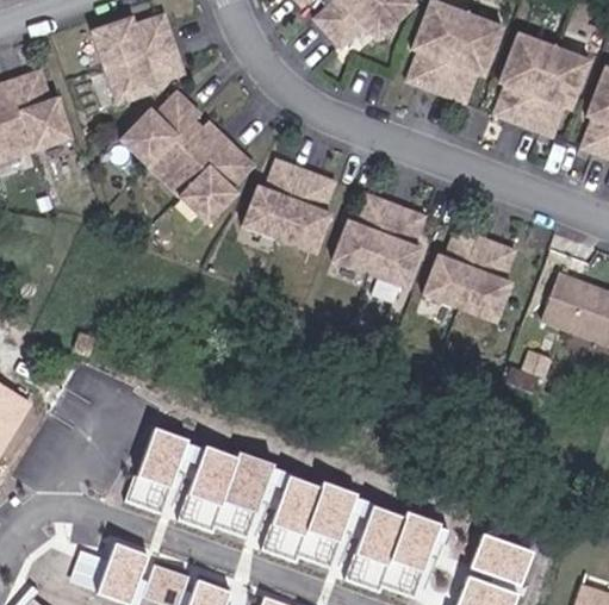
[(347,55),(385,18),(367,0),(265,0),(260,5),(273,20),(294,0),(299,0),(308,11),(284,32),(311,63),(335,42),(347,55)]
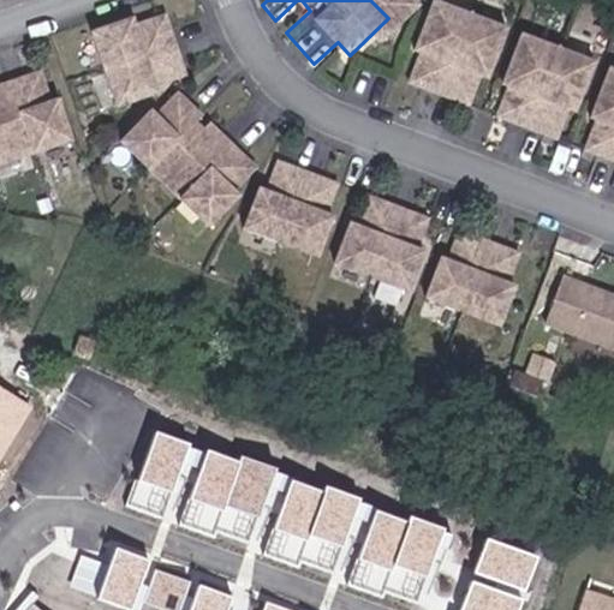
[(136,31),(168,23),(165,12),(133,21),(136,31)]
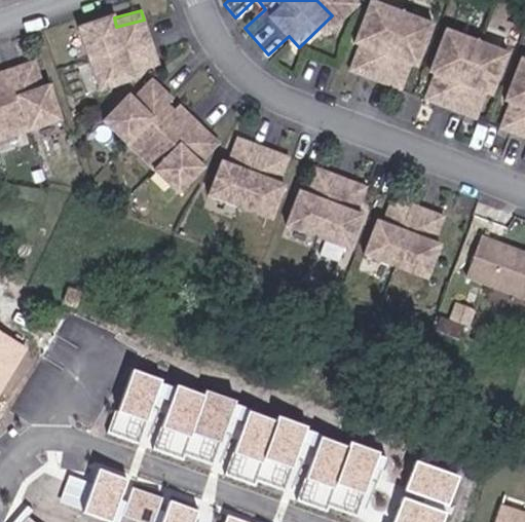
[(384,77),(390,79),(408,36),(345,11),(328,54),(333,57),(342,61),(331,86),(364,100),(375,74),(384,77)]
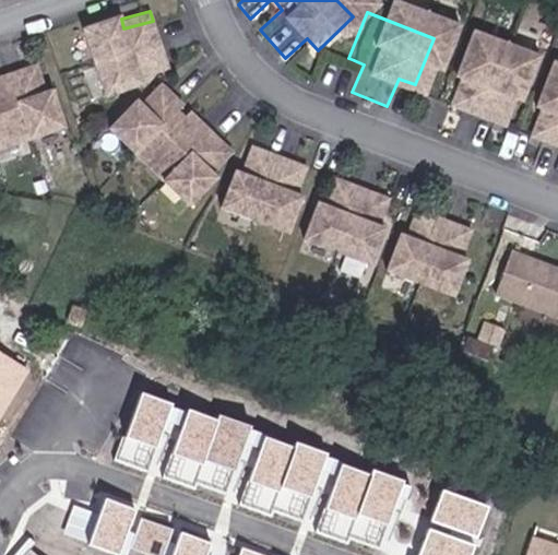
[(137,66),(165,56),(153,21),(123,28),(121,19),(119,13),(82,26),(106,94),(143,80),(141,75),(137,66)]
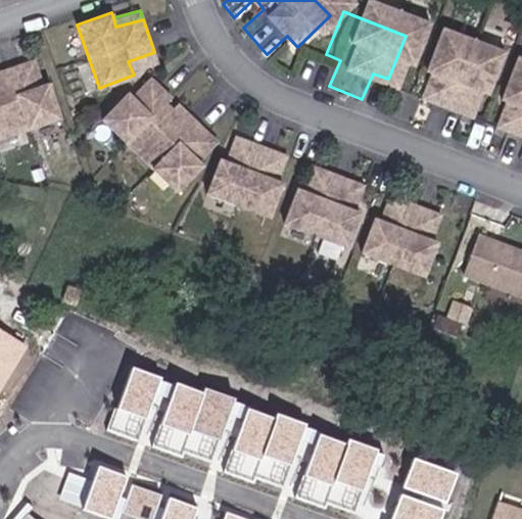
[(459,106),(465,108),(481,64),(419,41),(402,84),(407,86),(416,90),(406,115),(439,129),(451,103),(459,106)]
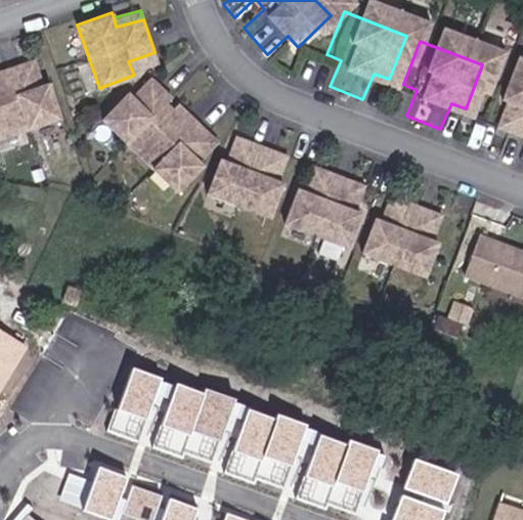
[(128,61),(132,71),(158,61),(155,52),(128,61)]
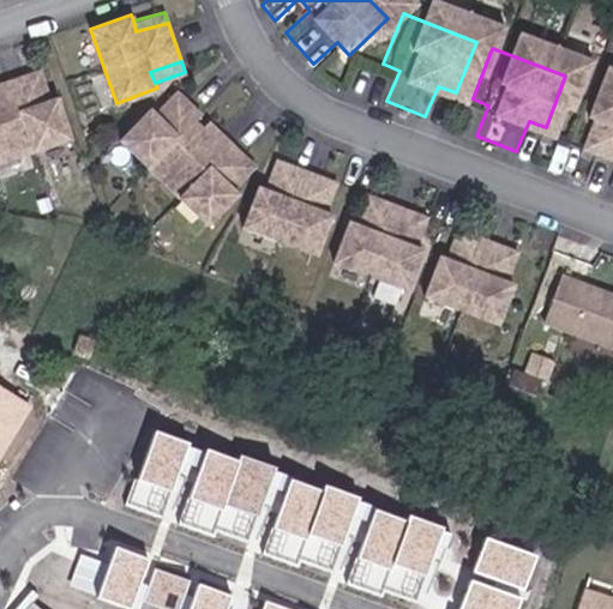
[(38,103),(49,100),(40,70),(29,73),(38,103)]
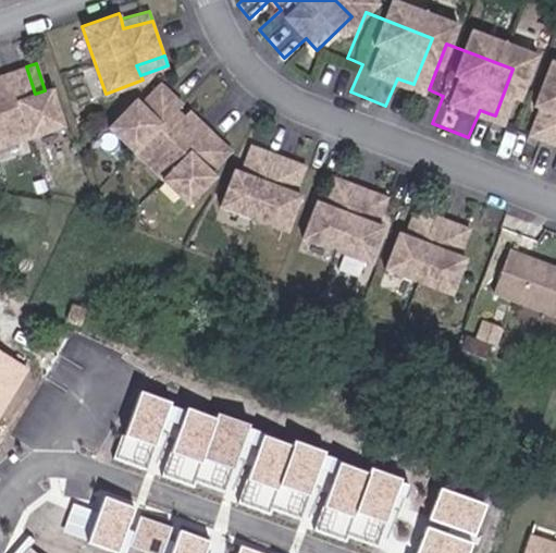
[(0,157),(65,137),(49,89),(45,90),(35,94),(26,66),(0,73),(0,157)]
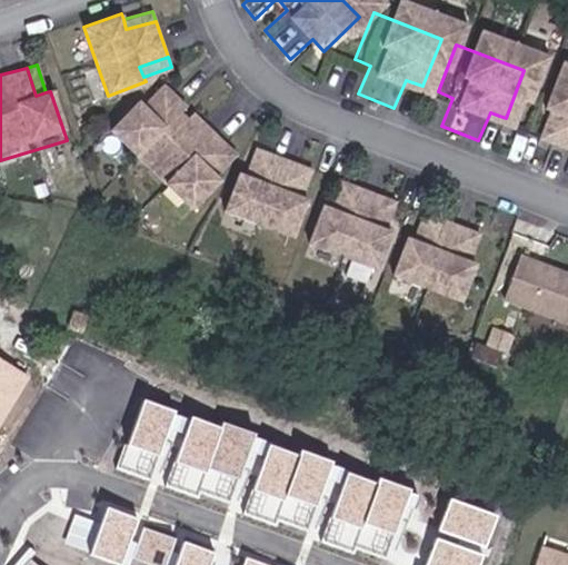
[(567,86),(538,75),(520,122),(526,125),(536,128),(525,157),(561,170),(567,152),(567,86)]
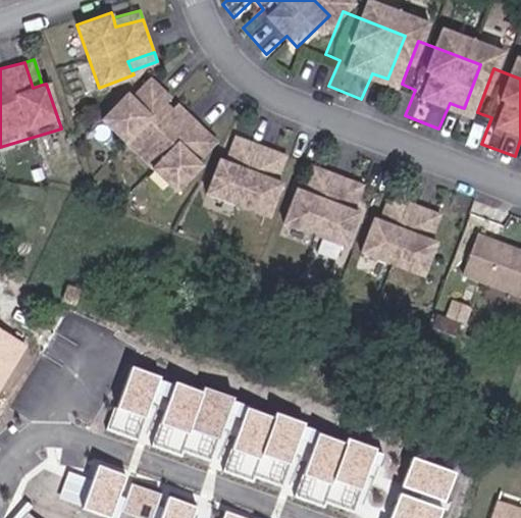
[(128,92),(136,98),(154,78),(148,71),(128,92)]
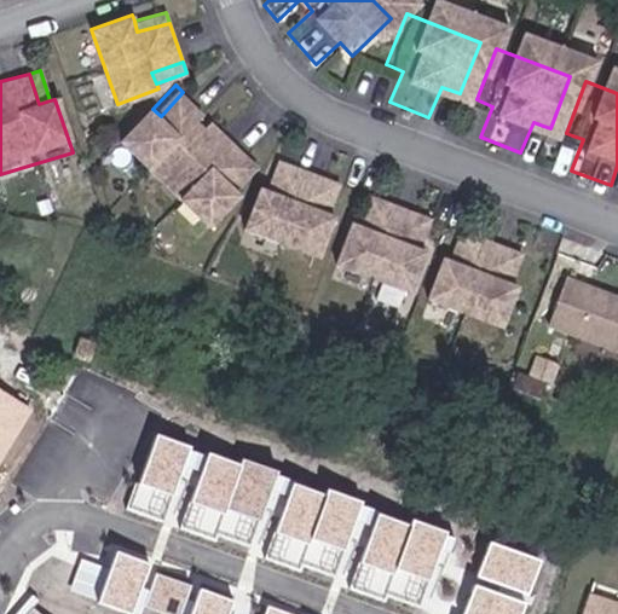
[(428,117),(440,122),(452,91),(442,87),(428,117)]
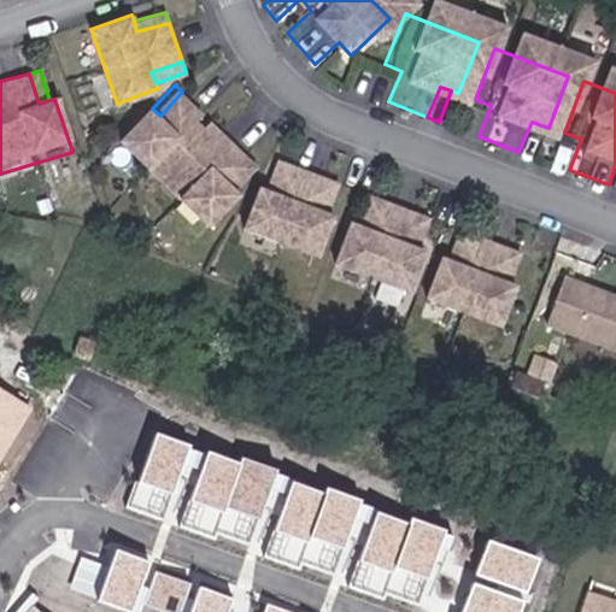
[(226,177),(247,153),(215,123),(209,130),(200,122),(193,115),(198,109),(182,92),(160,116),(152,109),(146,103),(109,143),(200,229),(238,188),(234,184),(226,177)]
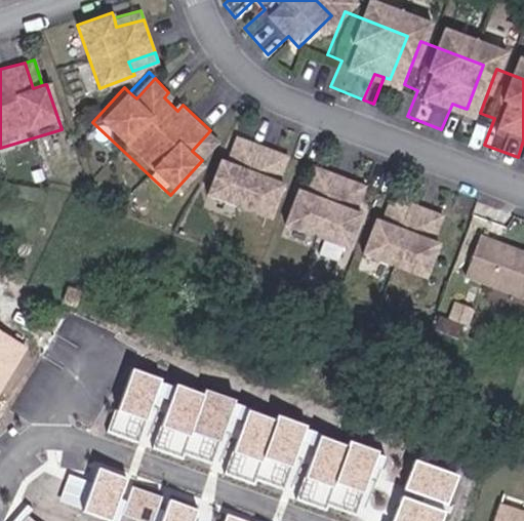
[(170,104),(175,98),(168,92),(164,97),(170,104)]
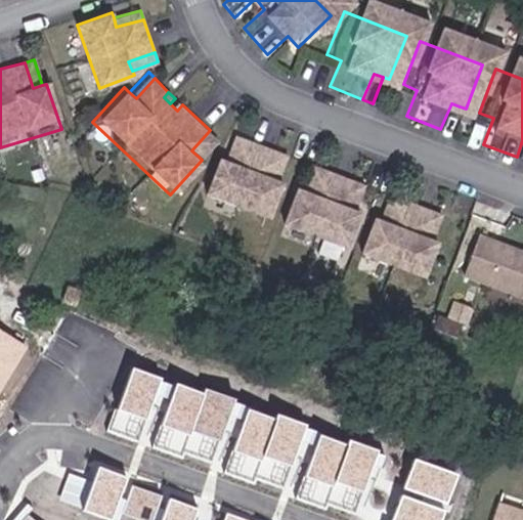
[(440,129),(449,132),(460,106),(451,103),(440,129)]
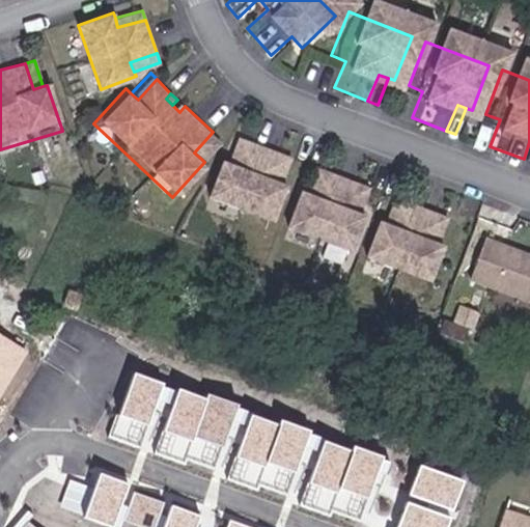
[(480,142),(490,146),(500,119),(491,116),(480,142)]
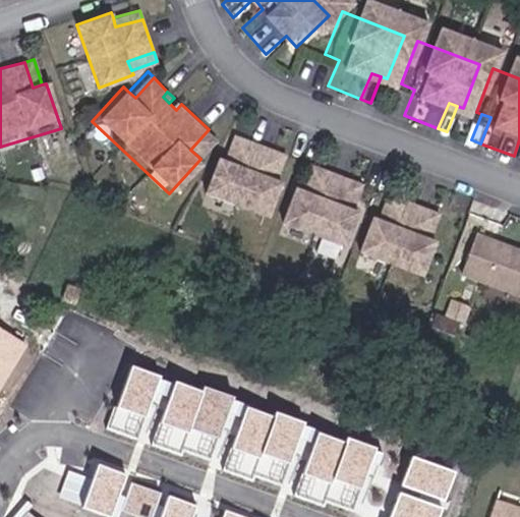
[(190,150),(197,156),(216,136),(209,129),(190,150)]
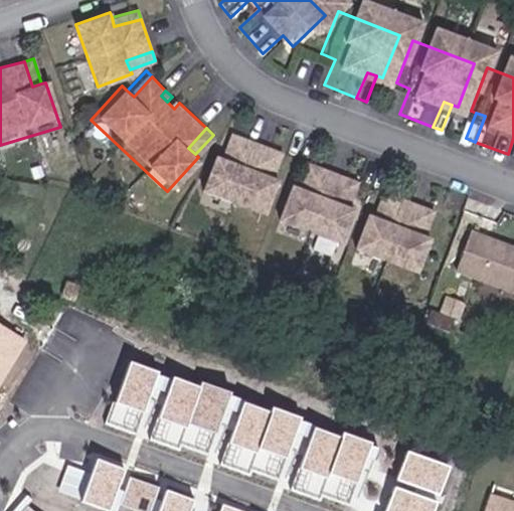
[(224,158),(232,162),(243,137),(234,134),(224,158)]
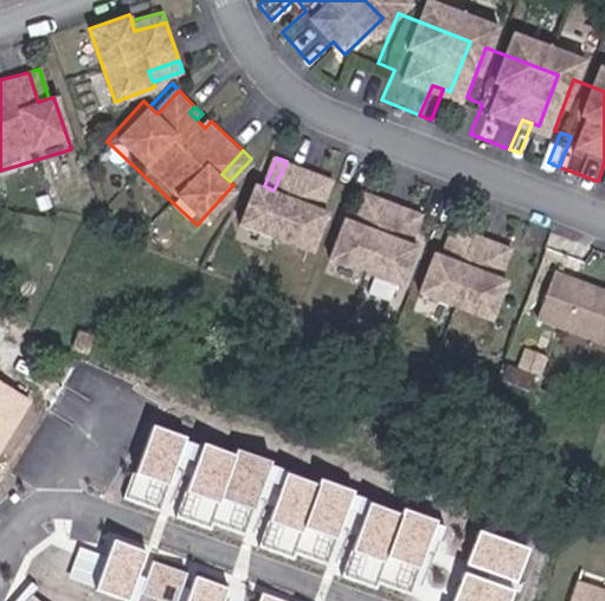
[(323,209),(314,206),(324,175),(287,161),(274,191),(264,186),(258,183),(243,224),(314,251),(329,212),(323,209)]
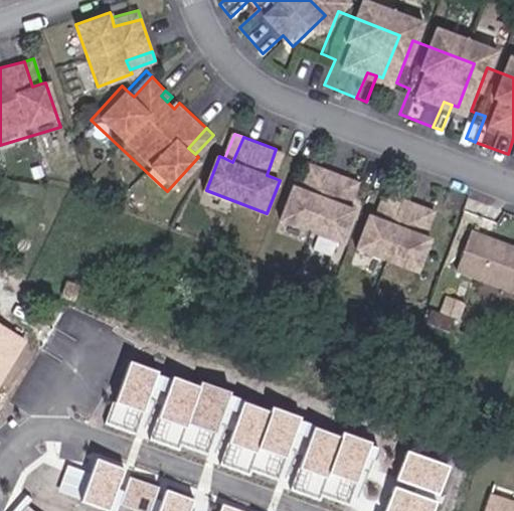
[(267,175),(275,178),(284,152),(276,149),(267,175)]
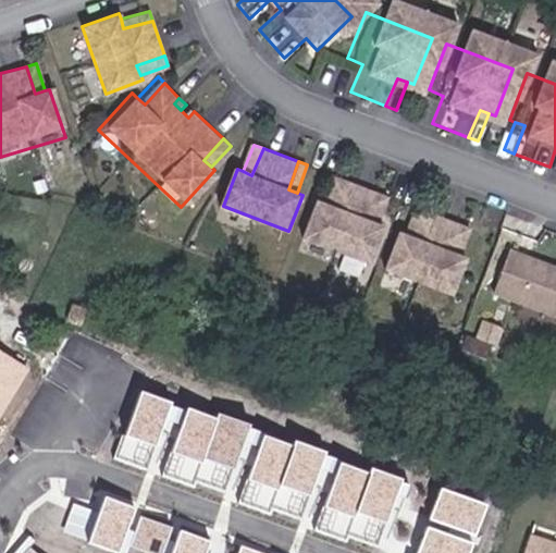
[(325,203),(335,207),(347,181),(337,177),(325,203)]
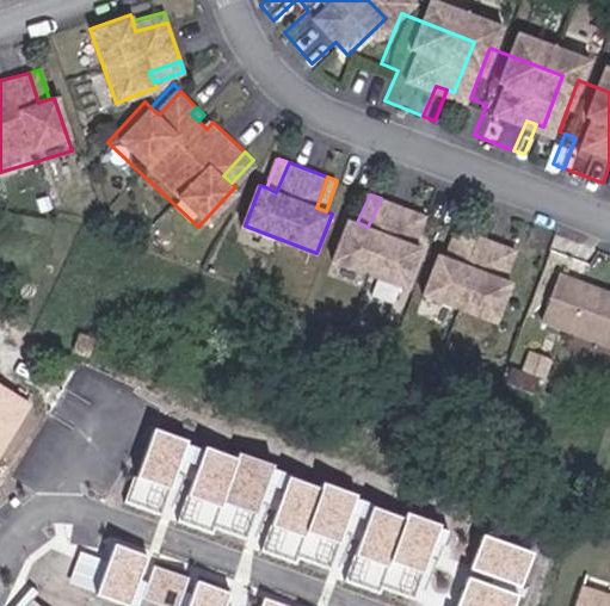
[(407,289),(424,249),(418,247),(407,243),(419,212),(381,198),(368,227),(357,222),(351,220),(336,260),(407,289)]
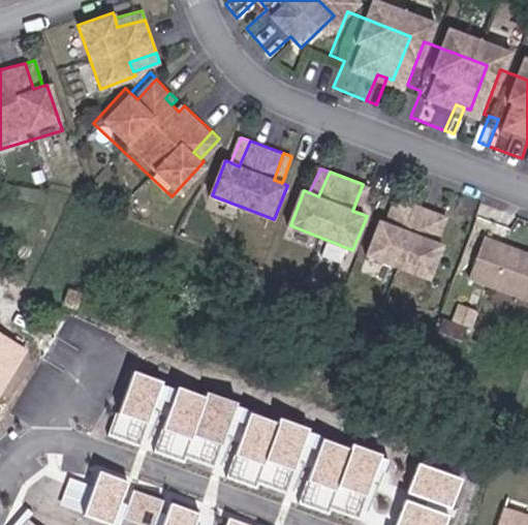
[(352,211),(362,214),(371,187),(363,184),(352,211)]
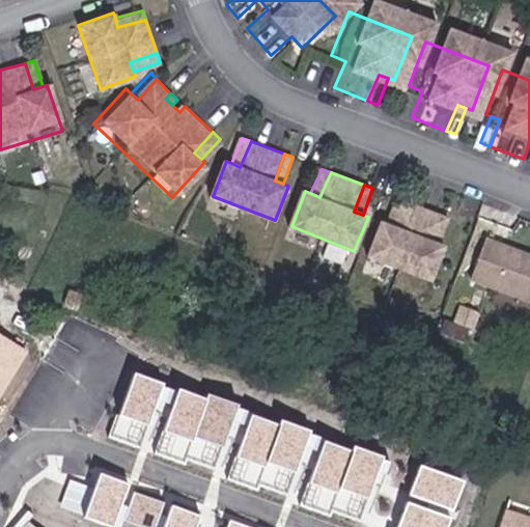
[(391,224),(399,227),(410,201),(400,198),(391,224)]
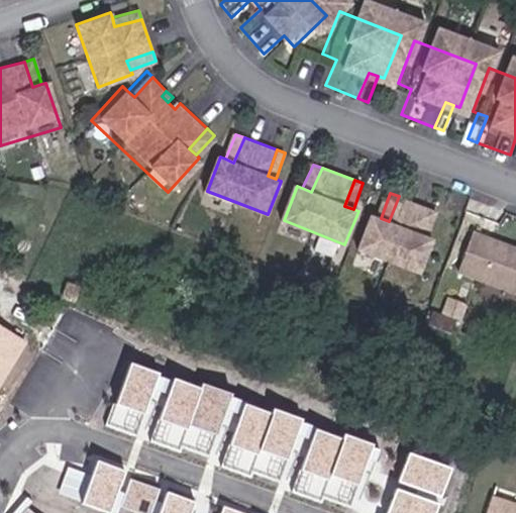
[(432,237),(423,234),(432,209),(399,196),(389,221),(381,218),(375,216),(363,249),(424,273),(436,239),(432,237)]
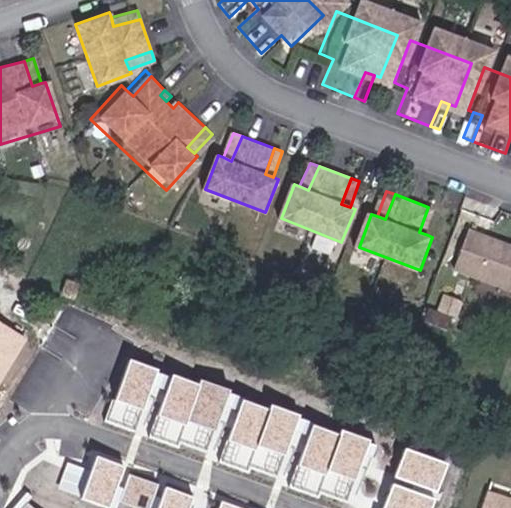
[(419,232),(428,235),(437,210),(428,207),(419,232)]
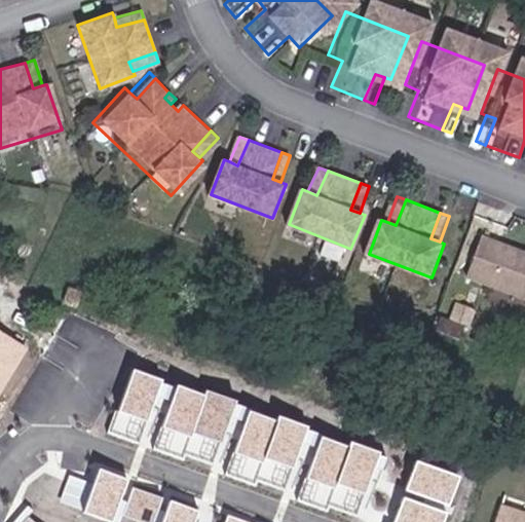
[(524,250),(482,234),(467,274),(524,295),(524,250)]
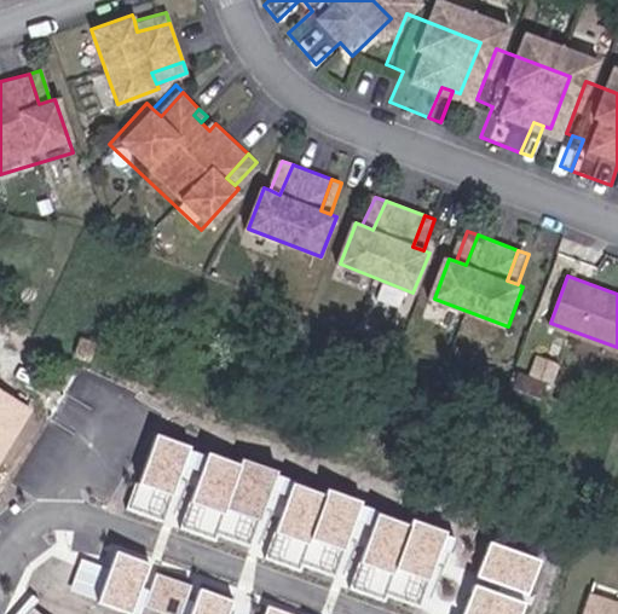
[(82,334),(94,340),(99,329),(87,323),(82,334)]
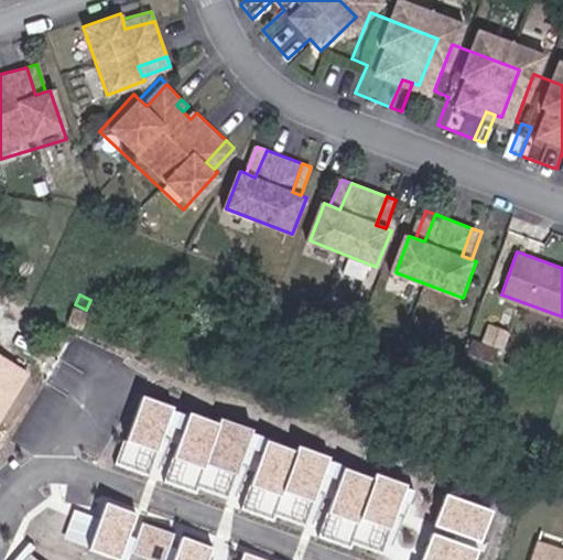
[(0,412),(30,365),(0,344),(0,412)]
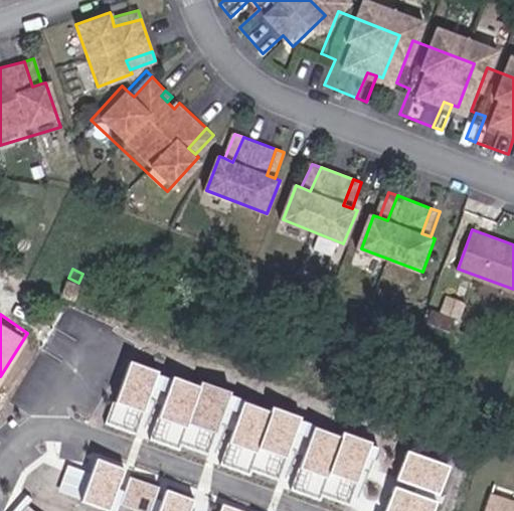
[(290,483),(360,502),(380,431),(127,361),(111,419),(150,431),(149,433),(221,453),(219,458),(292,478),(290,483)]
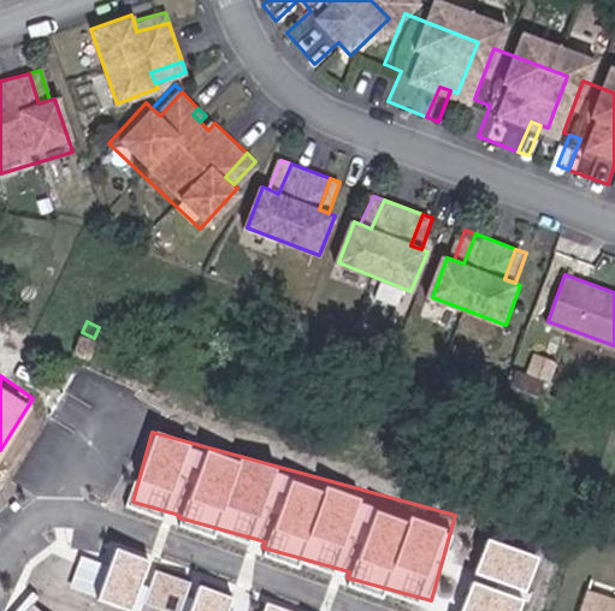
[(117,541),(99,592),(136,604),(154,555),(117,541)]
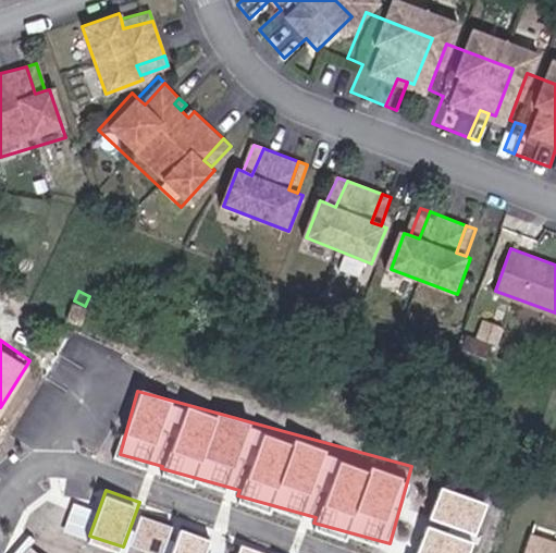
[(271,552),(273,549),(239,539),(235,552),(271,552)]
